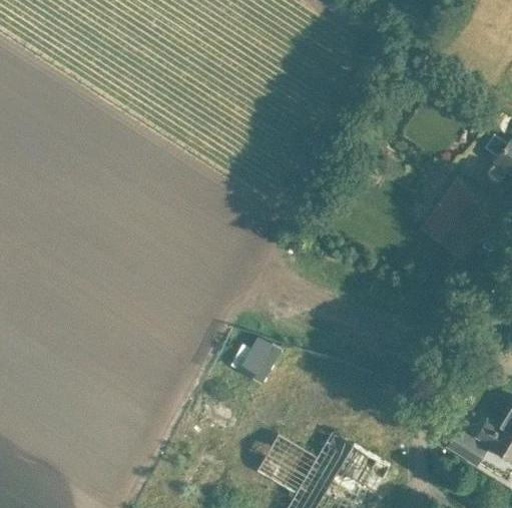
[(483,150),(497,161),(495,163),(496,164),(488,175),(488,179),(491,182),(494,184),(499,183),(507,172),(511,175),(511,139),(507,147),(493,137),(483,150)]
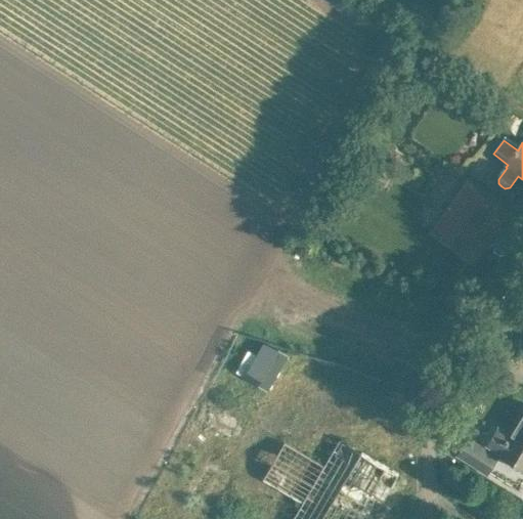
[(421,229),(431,238),(431,239),(455,256),(472,268),(511,215),(469,185),(441,224),(430,216),(421,229)]
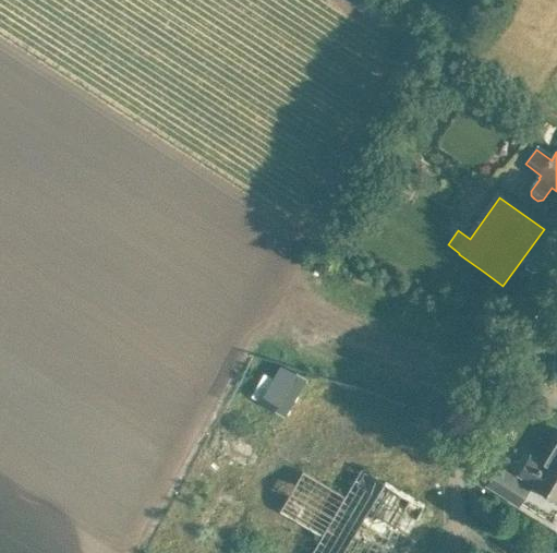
[(530,485),(548,497),(556,502),(556,441),(541,468),(530,461),(520,479),(531,485),(530,485)]
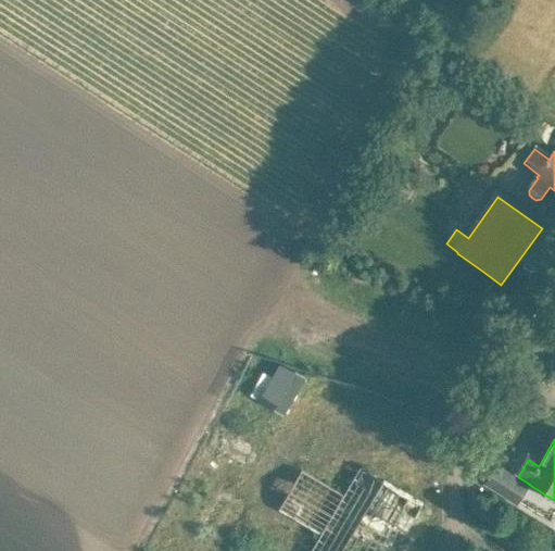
[(320,536),(313,550),(416,550),(437,516),(360,472),(345,496),(302,468),(278,511),(320,536)]
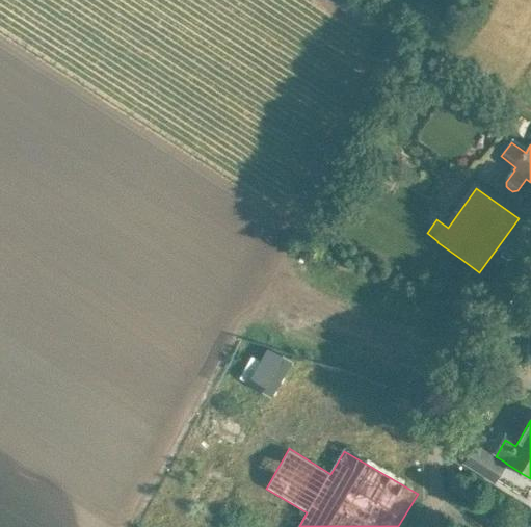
[(494,484),(503,469),(475,451),(465,467),(494,484)]
